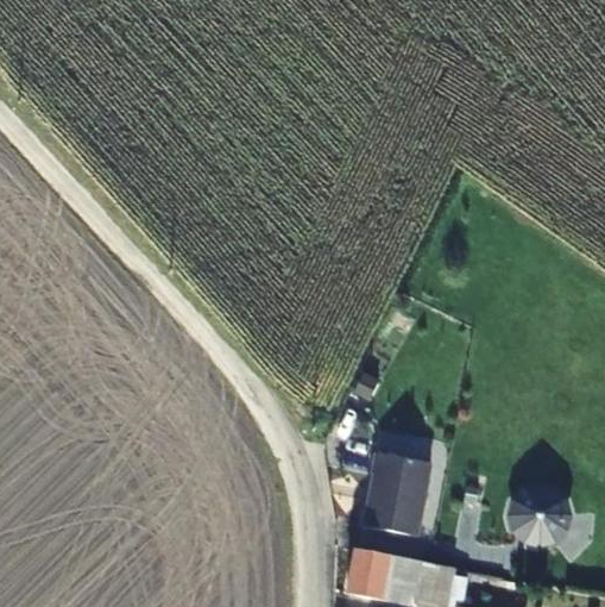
[(365,527),(417,537),(432,463),(377,454),(371,492),(375,492),(373,499),(370,499),(365,527)]
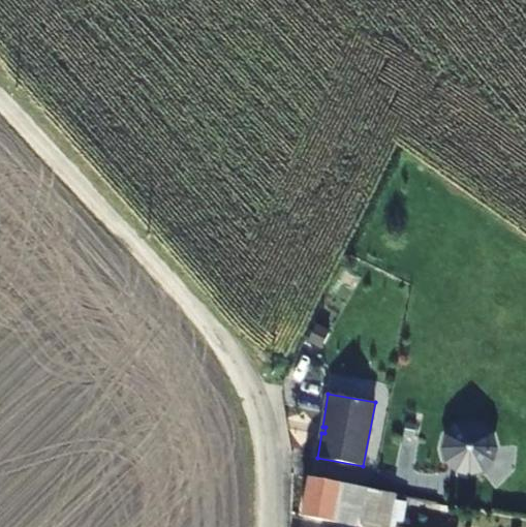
[(474,422),(462,419),(450,423),(440,432),(437,444),(440,458),(451,466),(463,469),(475,466),(485,456),(488,443),(484,431),(474,422)]
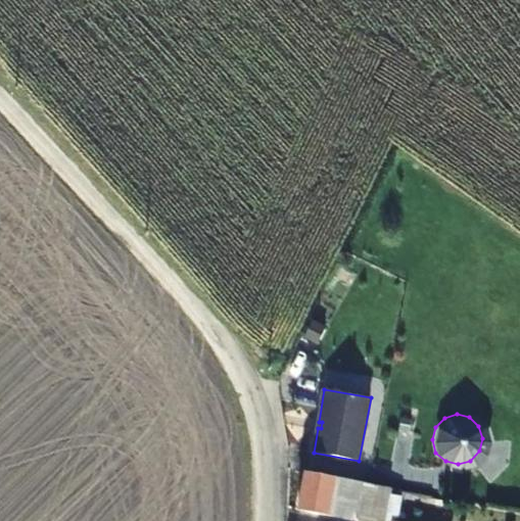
[(358,520),(377,520),(378,516),(383,484),(299,471),(293,509),(358,520)]
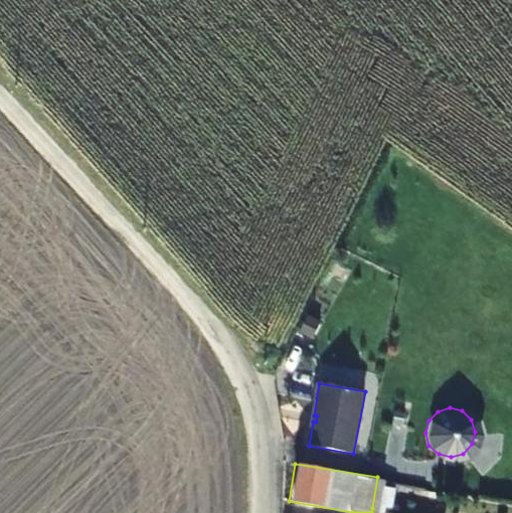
[(377,477),(372,508),(379,508),(386,509),(389,480),(377,477)]
